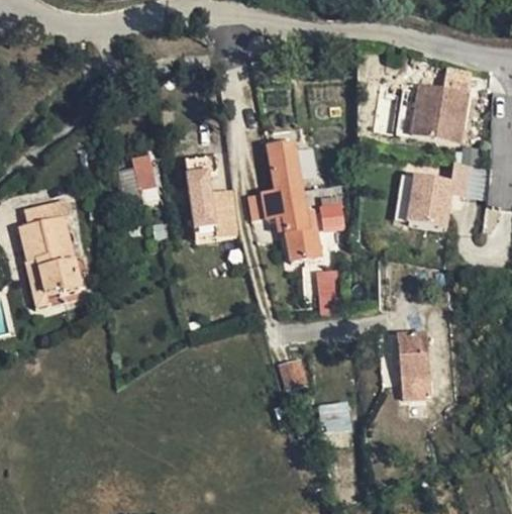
[(470,90),(421,82),(413,131),(462,139),(470,90)]
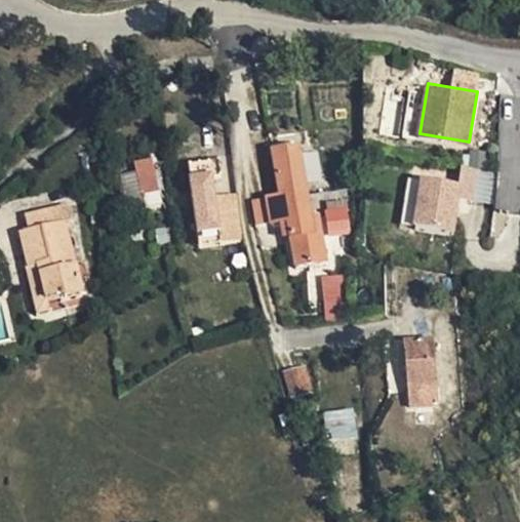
[(300,143),(275,147),(281,190),(283,190),(285,192),(308,188),(300,143)]
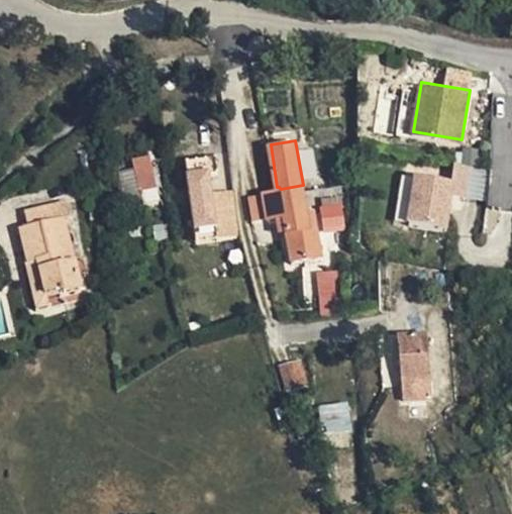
[(464,160),(478,162),(480,145),(466,143),(464,160)]
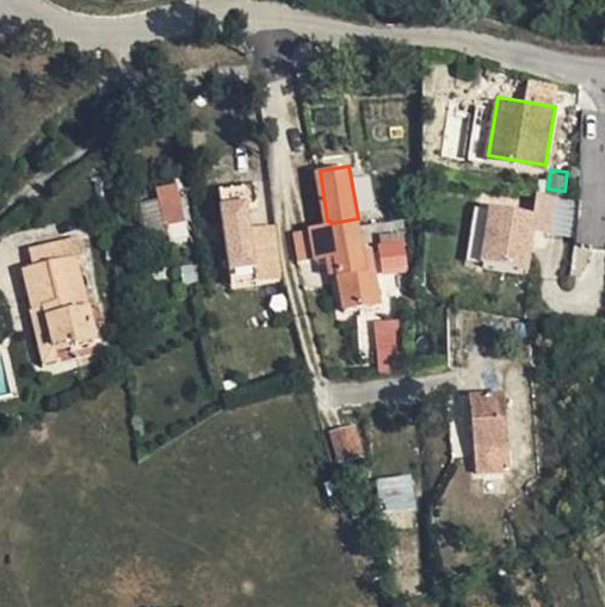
[(164,193),(159,181),(140,187),(143,199),(127,204),(137,236),(154,233),(158,242),(177,235),(168,191),(164,193)]
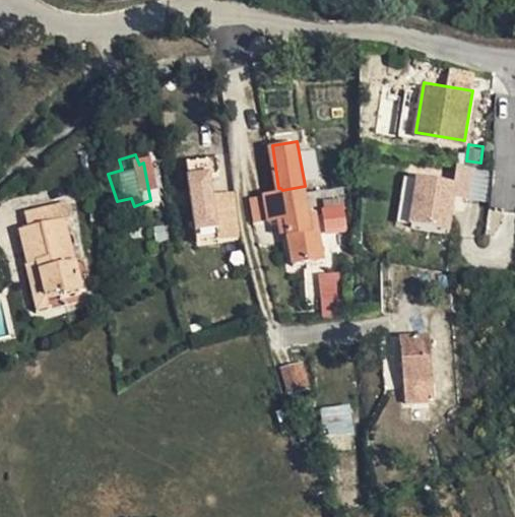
[(217,172),(215,155),(184,160),(192,230),(213,227),(214,239),(237,236),(231,190),(210,193),(208,174),(217,172)]
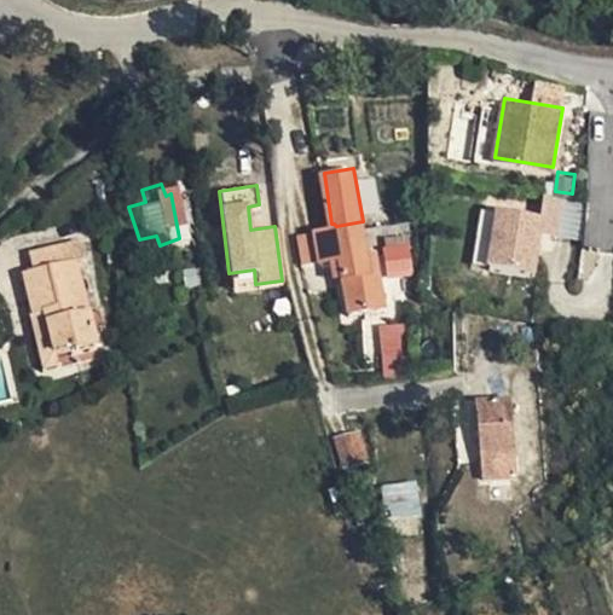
[(541,214),(498,207),(489,262),(531,270),(539,226),(556,228),(562,193),(544,191),(541,214)]
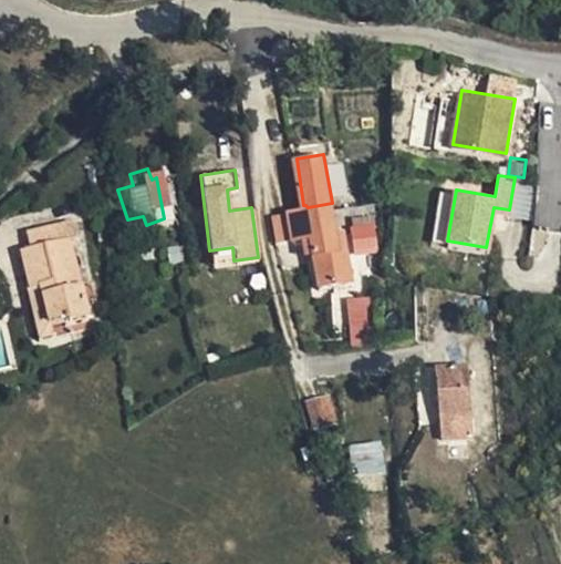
[(305,205),(303,205),(288,207),(293,238),(304,236),(311,235),(319,274),(320,283),(353,278),(332,203),(308,207),(305,205)]
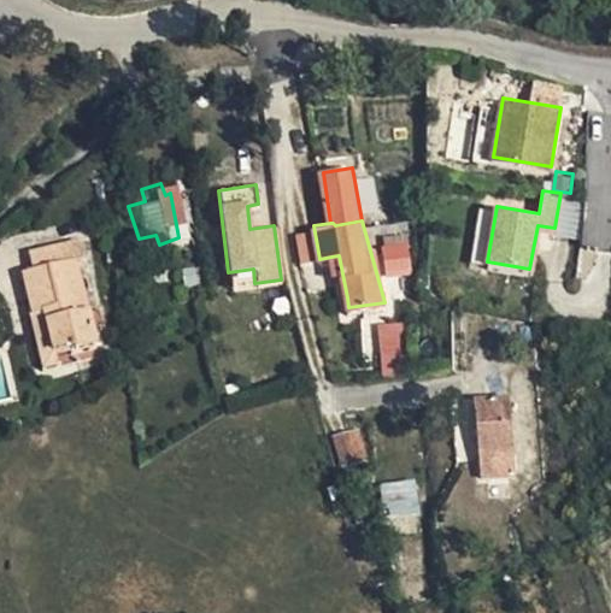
[(418,278),(416,240),(387,242),(391,281),(418,278)]
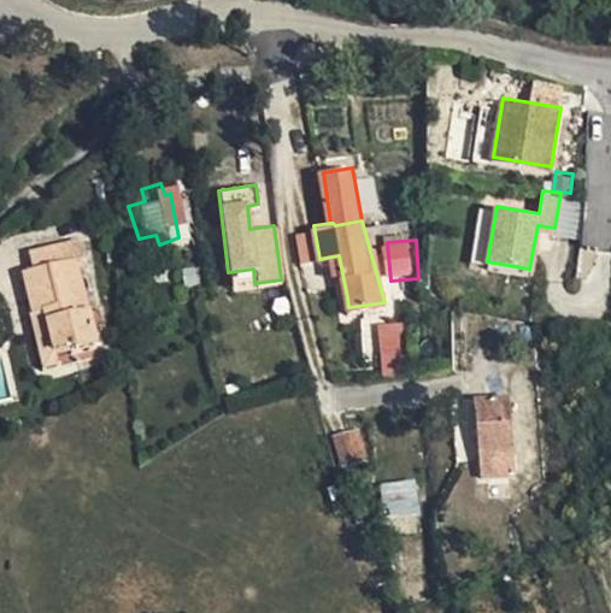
[(339,300),(347,298),(339,255),(332,257),(339,300)]
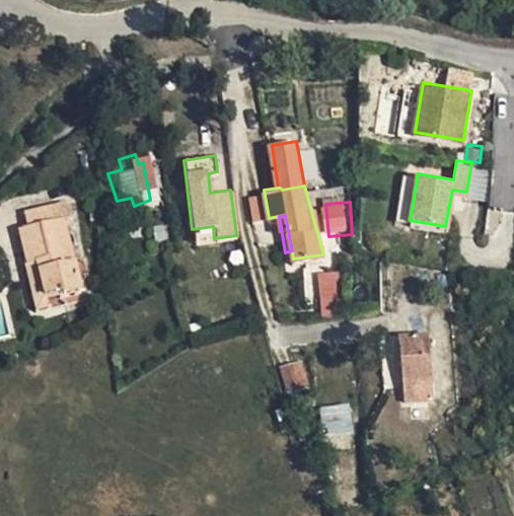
[(63,216),(17,227),(26,261),(35,259),(44,291),(58,289),(60,294),(65,292),(81,289),(63,216)]
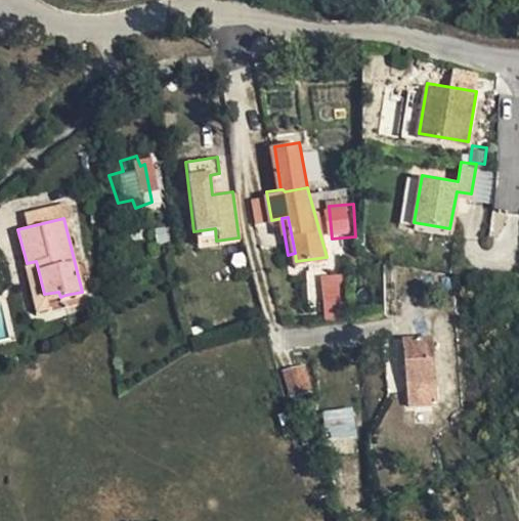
[(36,261),(27,263),(25,263),(37,311),(68,304),(66,295),(60,297),(58,292),(44,294),(36,261)]
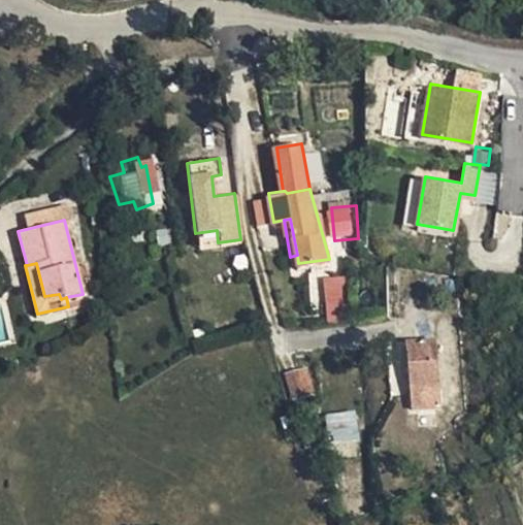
[(329,321),(352,319),(351,300),(328,301),(329,321)]
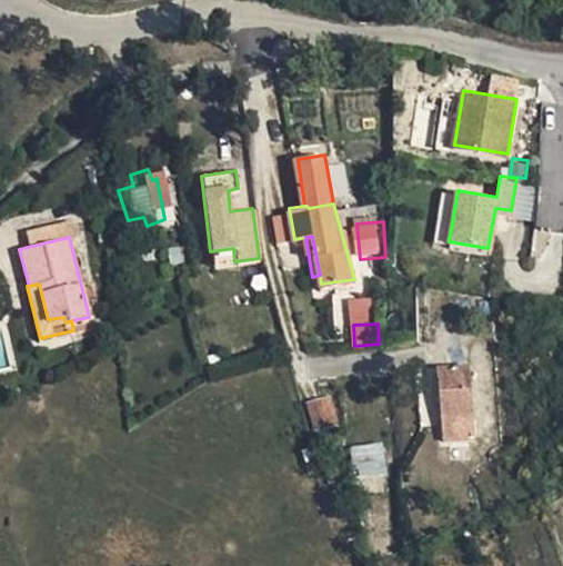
[(443,416),(474,416),(474,367),(443,366),(443,416)]
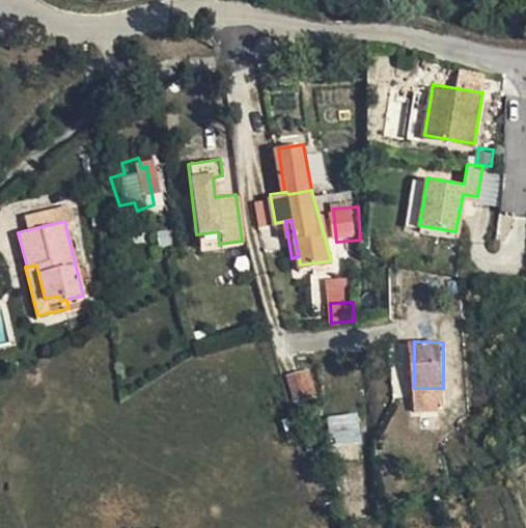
[(300,398),(321,393),(313,366),(293,371),(300,398)]
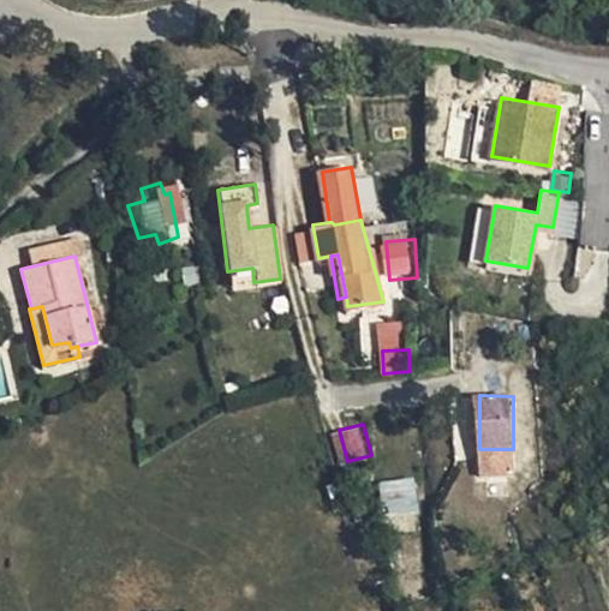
[(421,481),(386,485),(389,519),(424,514),(421,481)]
